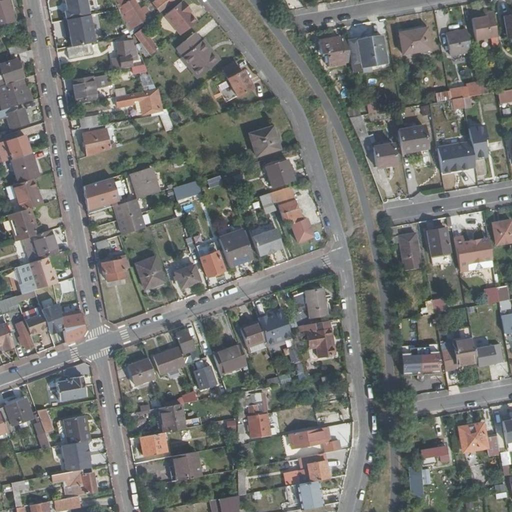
[(0,0),(0,29),(17,24),(9,0),(0,0)]
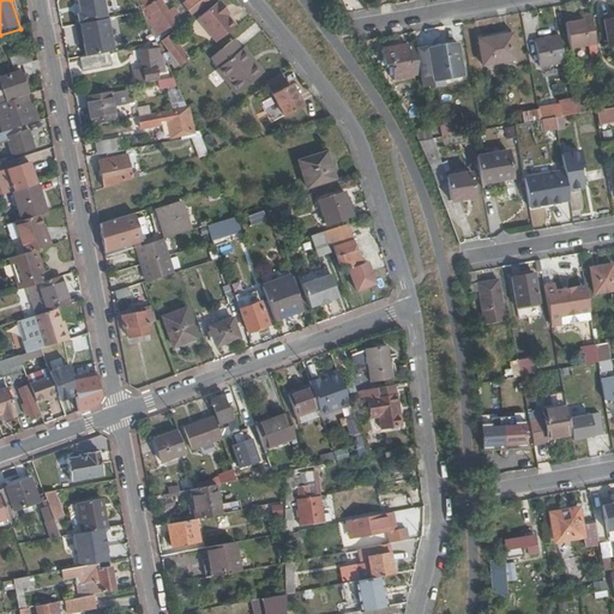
[(110,0),(114,12),(132,10),(137,20),(145,17),(144,13),(137,0),(110,0)]
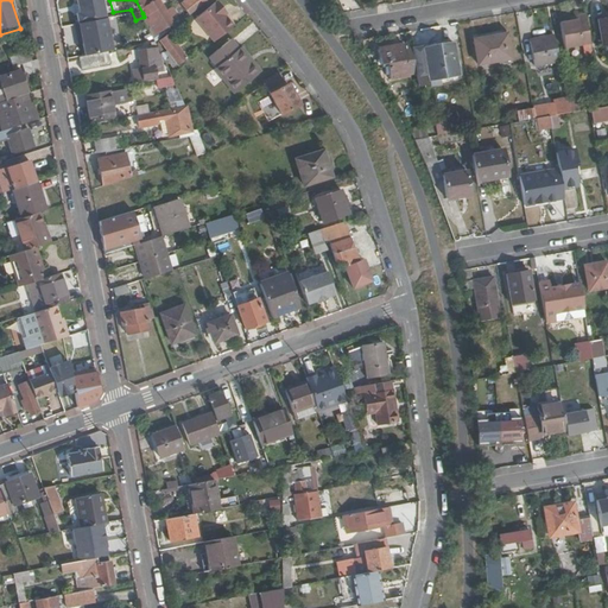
[(135,0),(143,13),(149,23),(156,18),(147,6),(157,0),(135,0)]
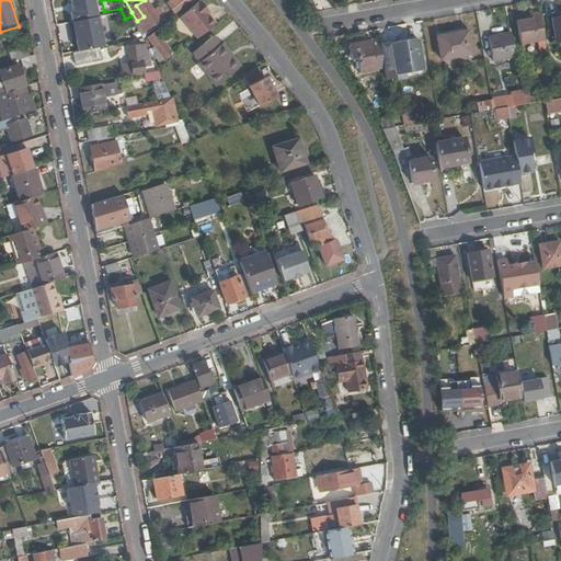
[(144,16),(137,21),(145,31),(160,20),(157,15),(153,11),(146,0),(145,0),(136,6),(144,16)]
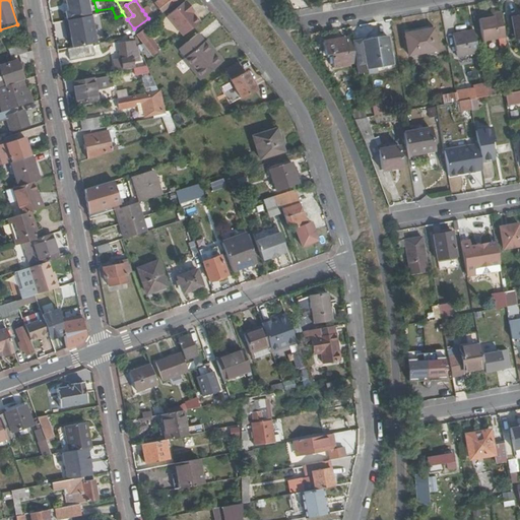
[(163,12),(178,0),(160,0),(155,5),(163,12)]
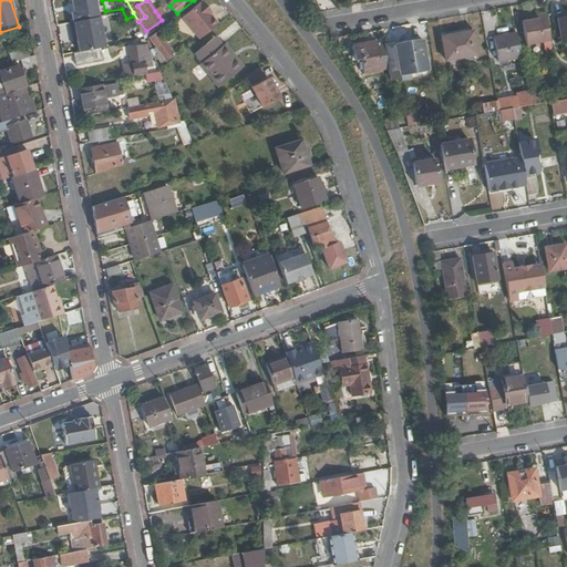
[(183,18),(200,40),(219,24),(210,14),(208,11),(210,10),(204,1),(183,18)]
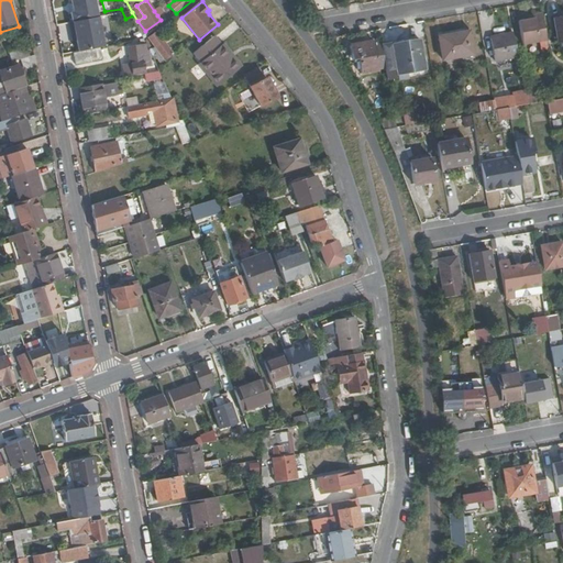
[(154,11),(157,15),(164,11),(162,6),(154,11)]
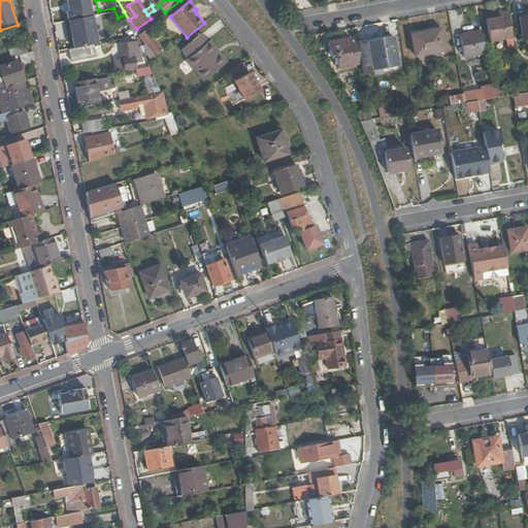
[(513,44),(506,11),(500,12),(500,18),(485,20),(489,41),(504,38),(505,45),(513,44)]
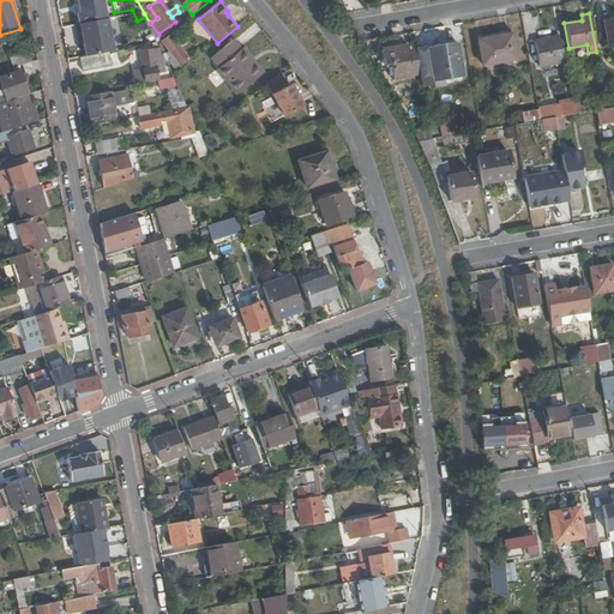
[(76,24),(65,26),(68,46),(79,43),(76,24)]
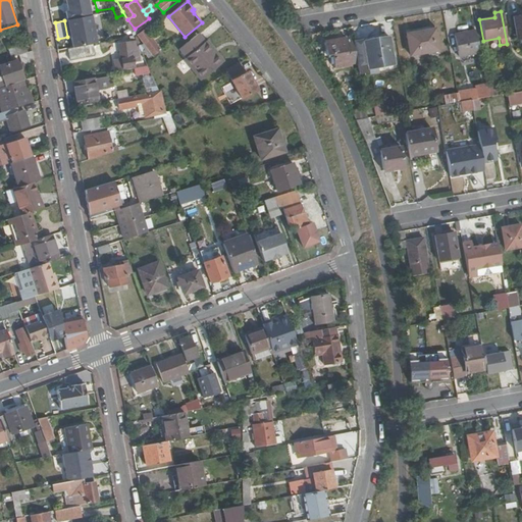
[(436,51),(432,29),(405,33),(409,55),(436,51)]
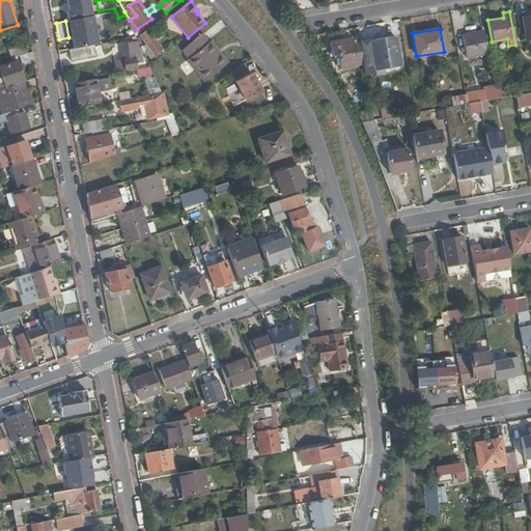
[(141,49),(145,57),(148,55),(151,59),(163,50),(146,30),(140,36),(146,45),(141,49)]
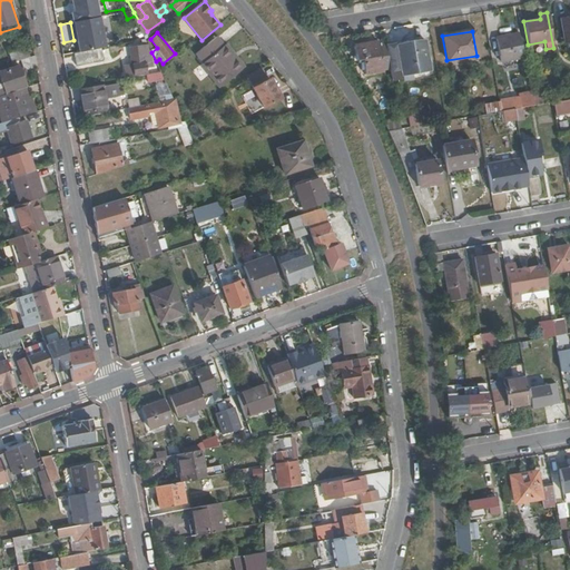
[(521,57),(517,33),(494,37),(498,60),(521,57)]
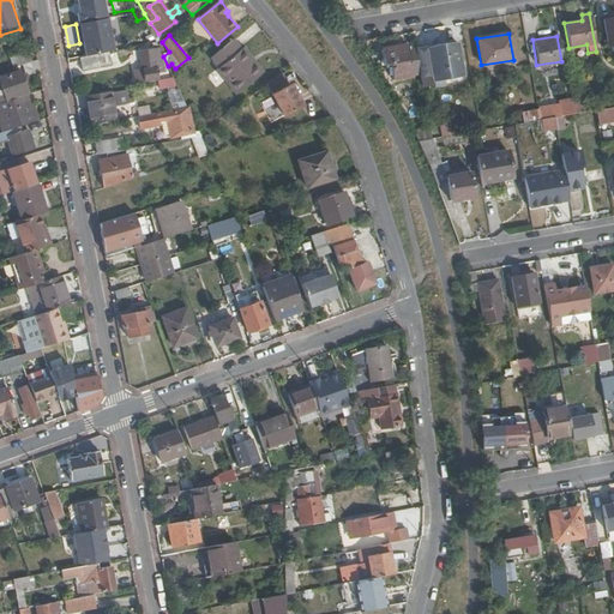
[(220,67),(227,76),(251,58),(244,48),(241,50),(234,40),(212,58),(220,67)]
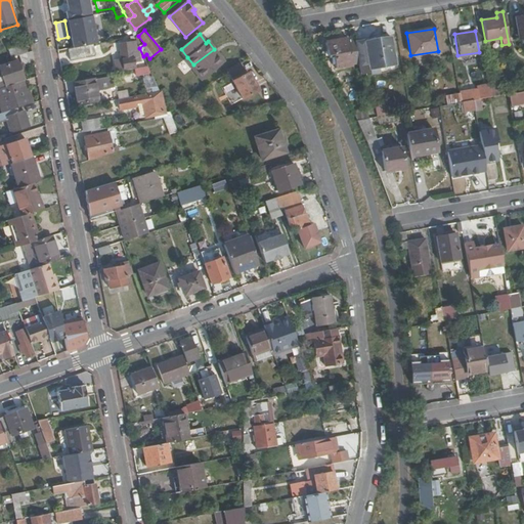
[(353,42),(353,40),(347,41),(347,39),(324,42),(326,56),(333,55),(336,69),(351,64),(351,63),(357,62),(353,42)]
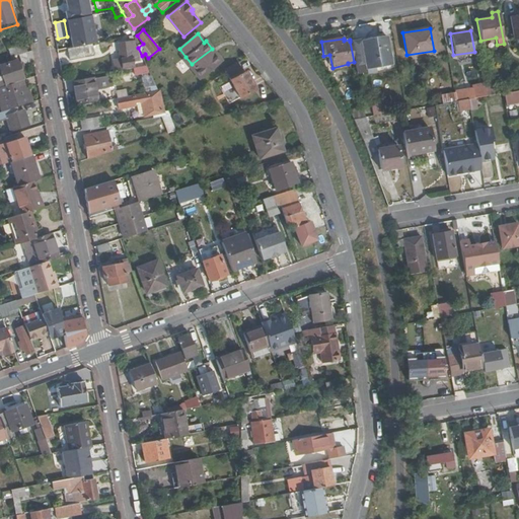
[(390,64),(385,39),(361,42),(361,40),(350,42),(354,62),(355,70),(360,69),(361,75),(375,74),(374,67),(390,64)]
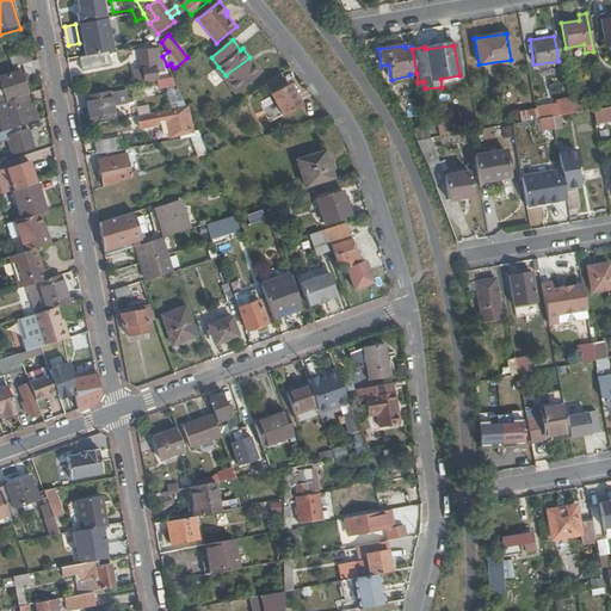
[(165,72),(162,56),(159,57),(158,48),(139,51),(141,69),(133,71),(135,84),(158,79),(156,73),(165,72)]
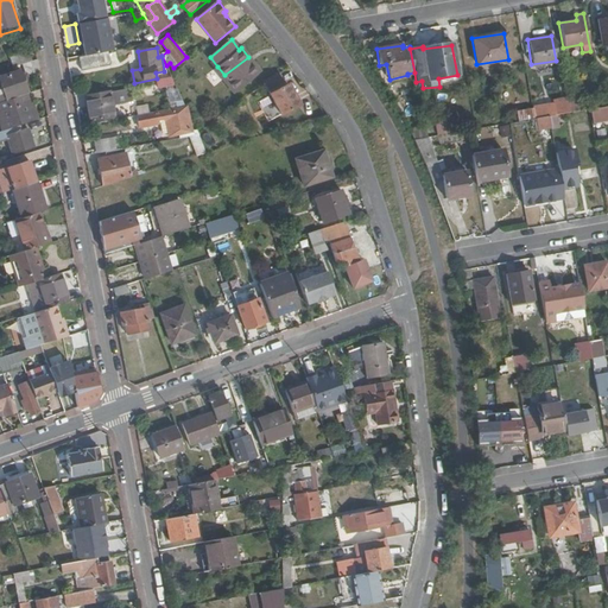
[(109,52),(80,58),(83,73),(113,65),(109,52)]
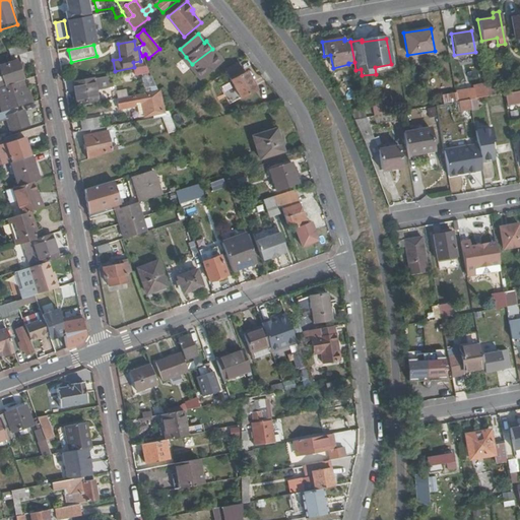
[(193,66),(191,68),(201,80),(221,64),(212,52),(213,51),(212,49),(192,64),(193,66)]
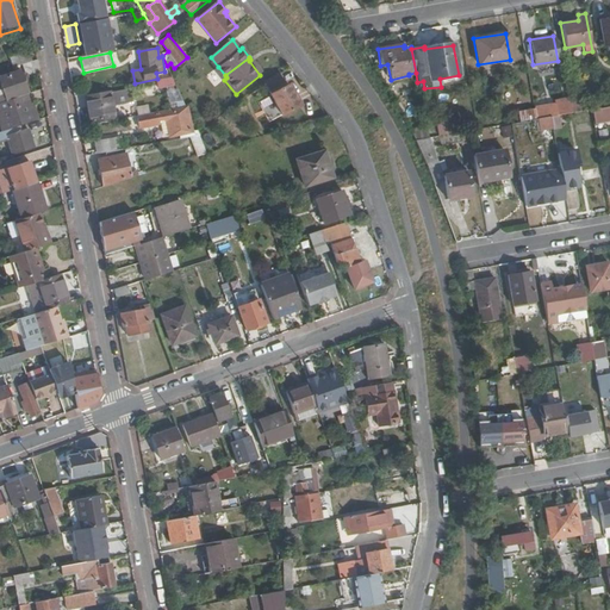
[(249,61),(260,75),(262,73),(250,60),(249,61)]
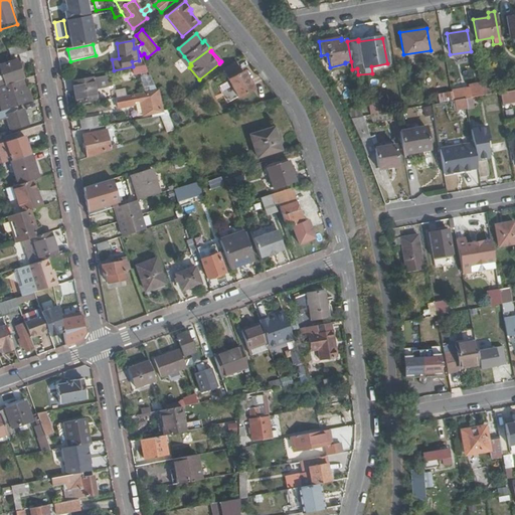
[(22,62),(33,59),(32,53),(20,57),(22,62)]
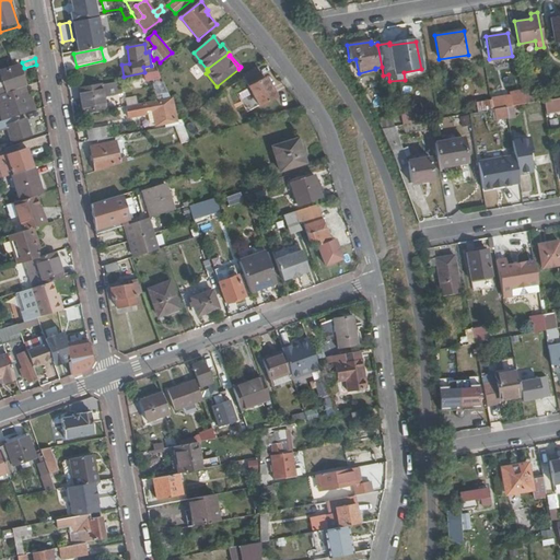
[(255,65),(243,74),(245,77),(258,70),(255,65)]
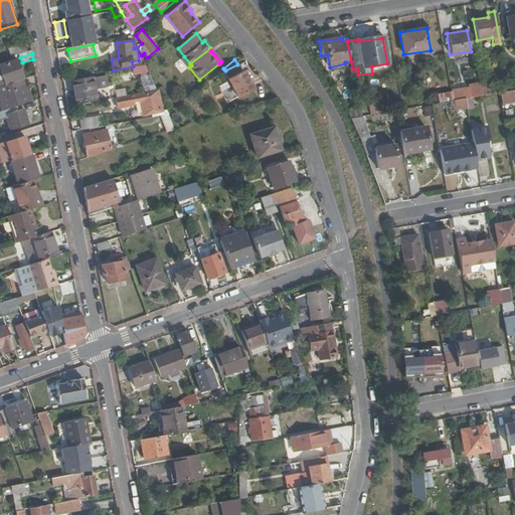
[(0,67),(0,69),(4,81),(2,82),(3,86),(23,79),(18,62),(0,67)]
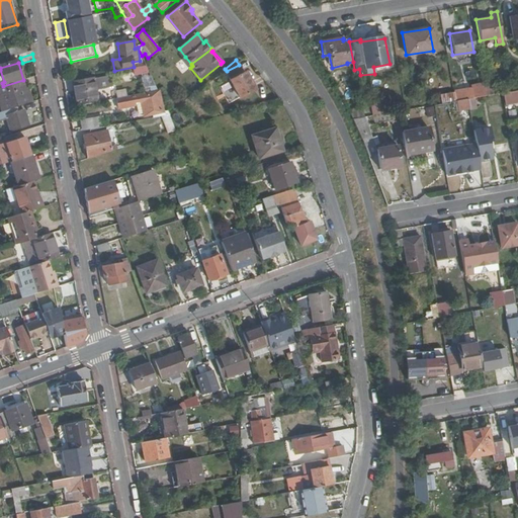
[(239,65),(227,71),(231,80),(247,72),(246,69),(242,71),(239,65)]
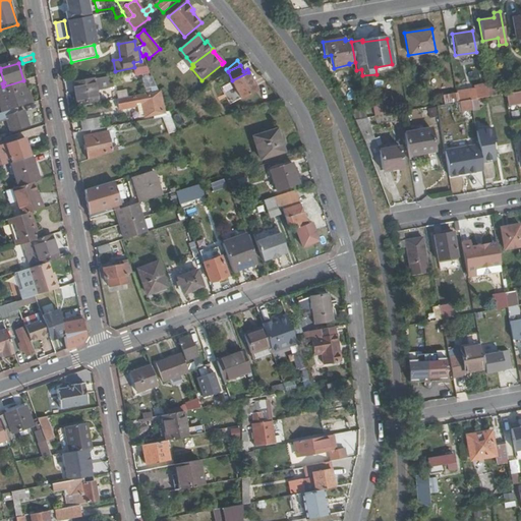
[(147,66),(134,68),(136,77),(151,74),(147,66)]
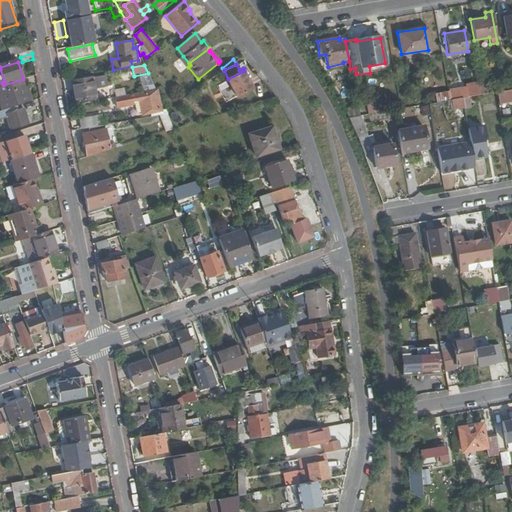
[(244,71),(228,79),(238,96),(253,88),(244,71)]
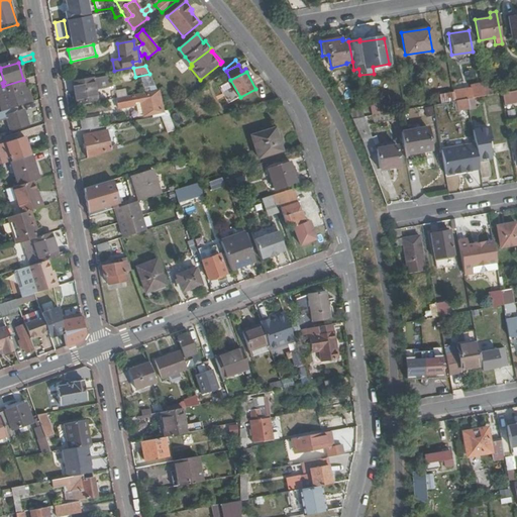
[(113,75),(96,79),(98,89),(106,87),(115,85),(113,75)]
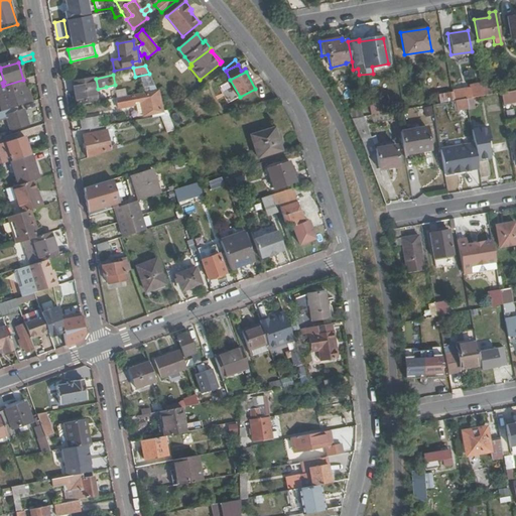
[(77,103),(100,99),(98,89),(96,79),(73,83),(74,92),(77,103)]
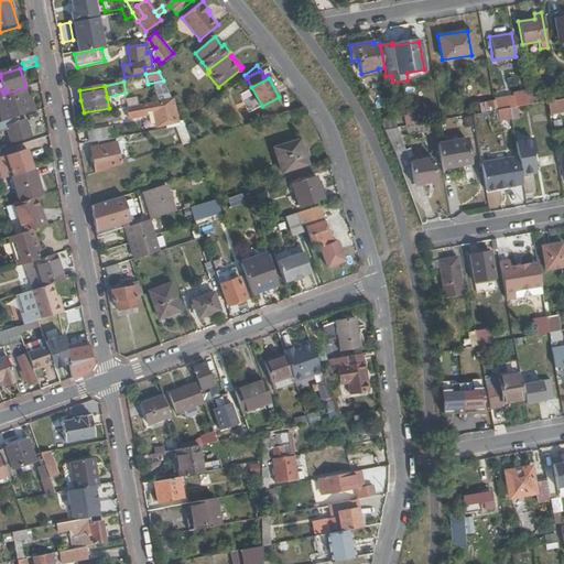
[(0,106),(4,122),(36,112),(31,95),(29,95),(26,88),(0,96),(0,106)]
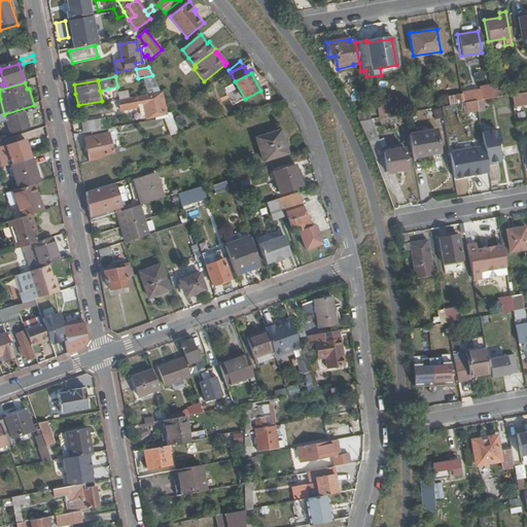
[(497,98),(495,83),(487,84),(489,99),(497,98)]
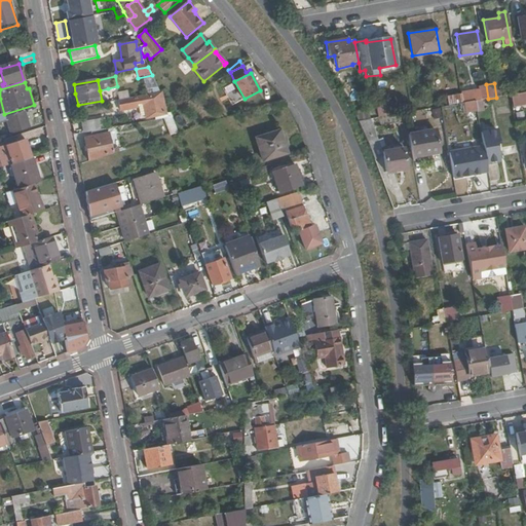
[(143,96),(157,92),(157,85),(142,88),(143,96)]
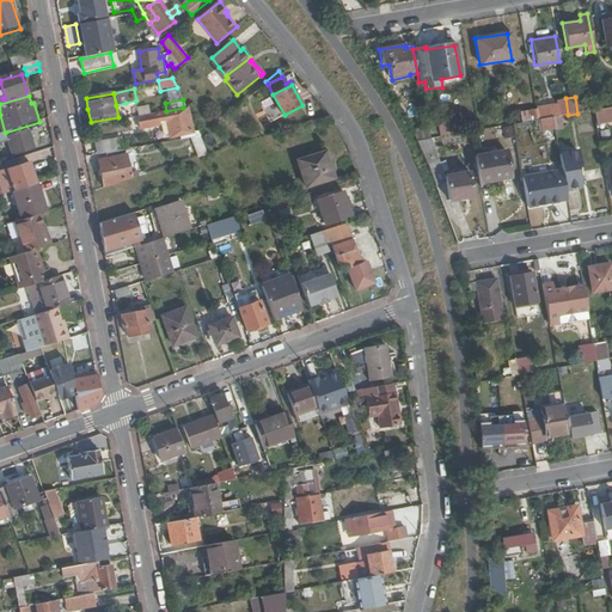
[(116,105),(118,117),(128,115),(126,103),(116,105)]
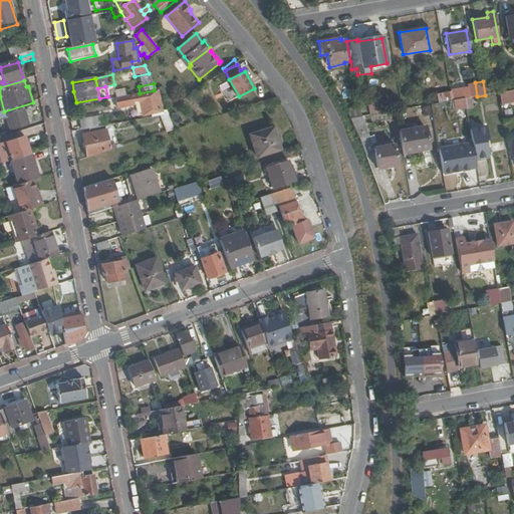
[(513,99),(513,89),(499,92),(501,102),(513,99)]
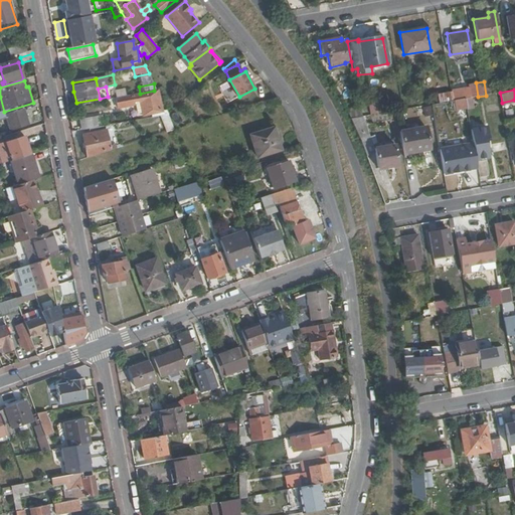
[(140,94),(117,99),(119,109),(135,105),(138,116),(143,115),(144,118),(164,113),(161,100),(157,91),(154,91),(140,94)]
